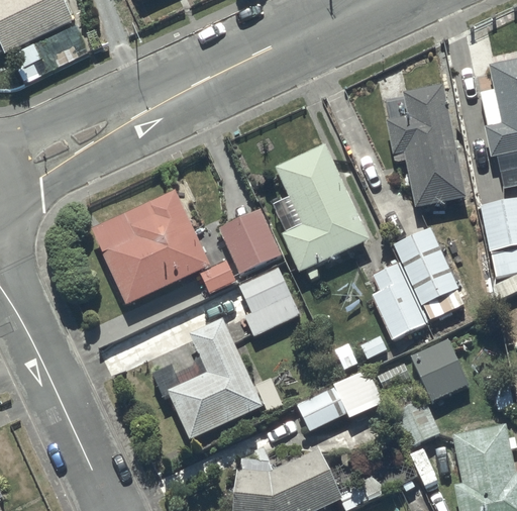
[(0,0),(0,38),(7,54),(76,18),(66,0),(0,0)]
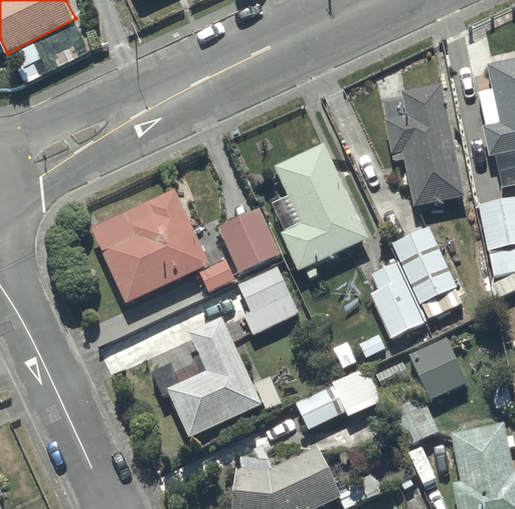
[(482,125),(488,157),(495,155),(503,187),(514,185),(514,56),(486,62),(492,89),(478,92),(485,125),(482,125)]
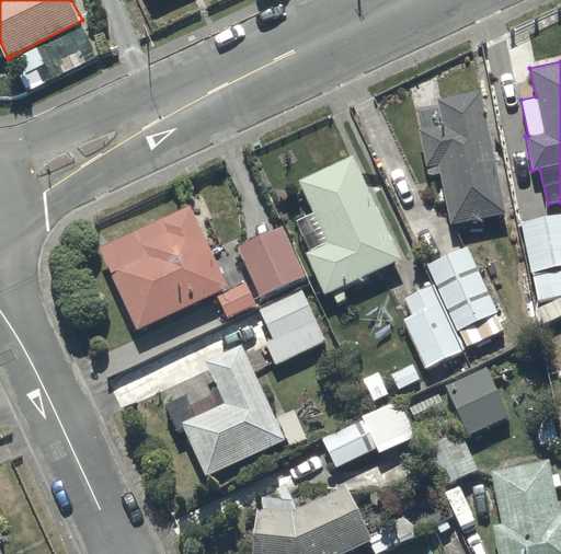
[(438,166),(450,224),(506,214),(481,91),(438,100),(443,126),(419,130),(426,169),(438,166)]
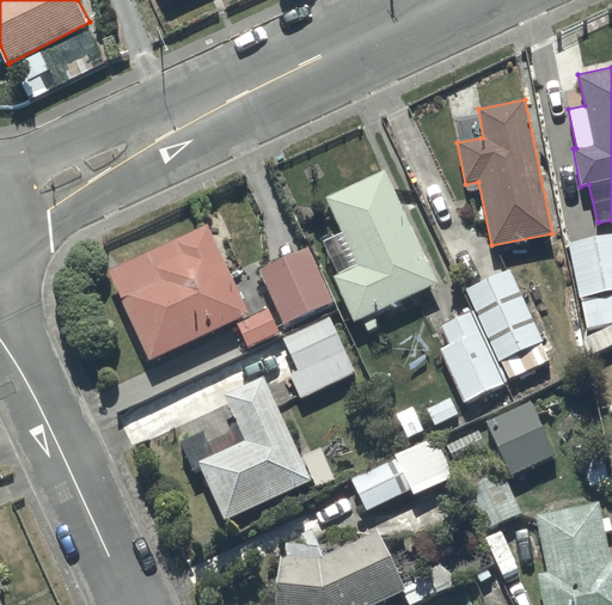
[(334,277),(354,323),(363,319),(367,330),(380,325),(375,315),(438,286),(386,170),(325,197),(342,234),(324,243),(338,275),(334,277)]
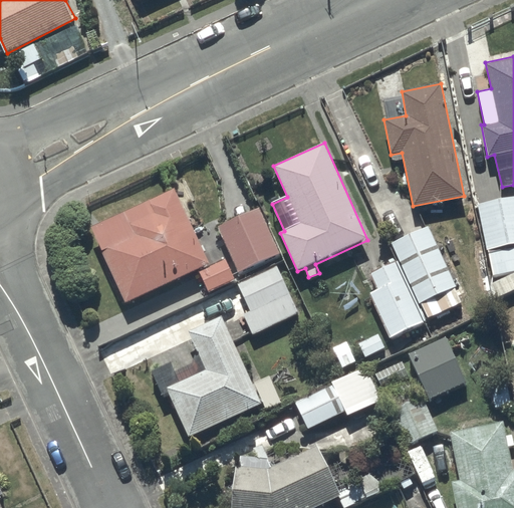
[(92,229),(126,304),(199,272),(208,291),(235,279),(226,259),(211,266),(176,190),(92,229)]
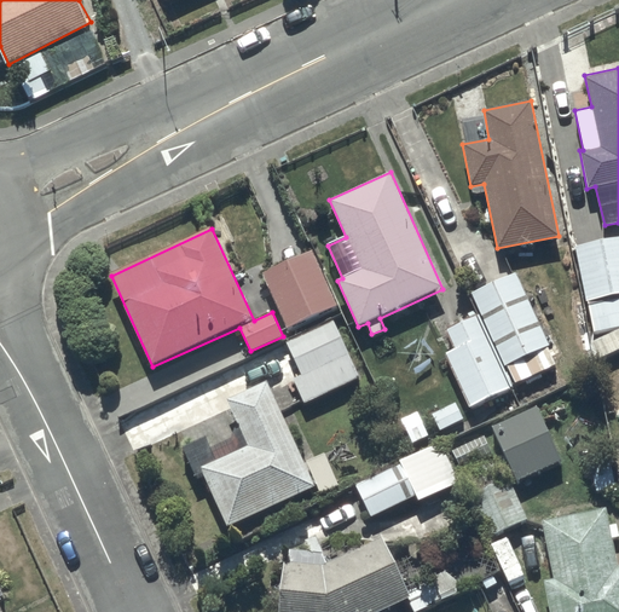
[(618,236),(576,246),(593,330),(618,324),(618,236)]
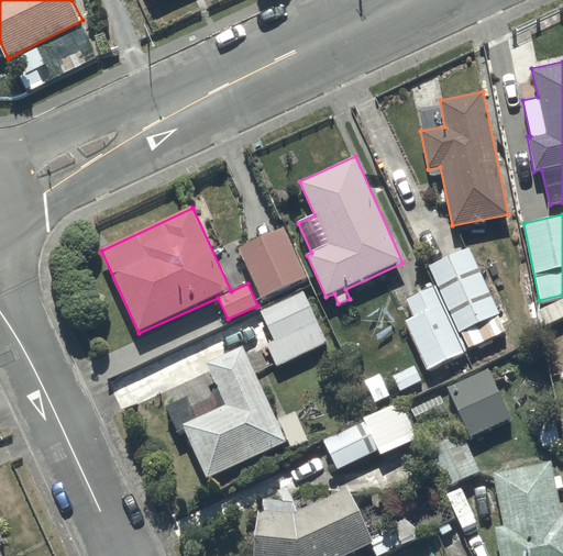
[(238,246),(262,298),(308,277),(284,225),(238,246)]
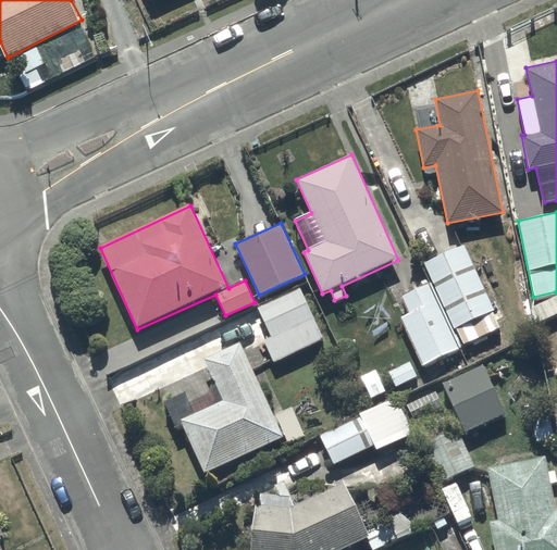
[(457,327),(465,342),(499,327),(463,244),(423,261),(454,328),(457,327)]
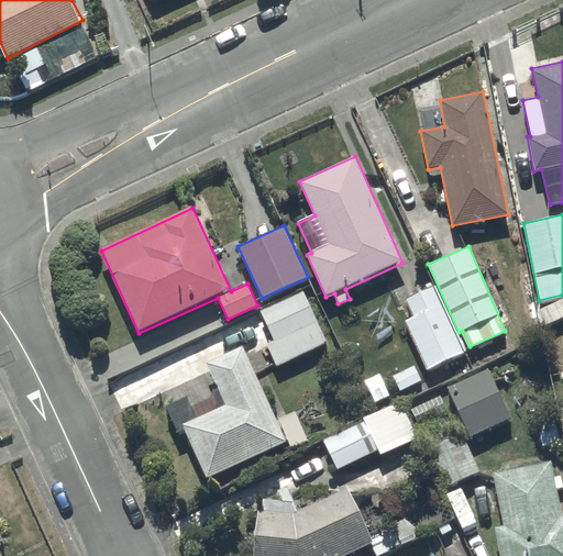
[(405,320),(427,369),(464,353),(434,286),(404,299),(411,317),(405,320)]
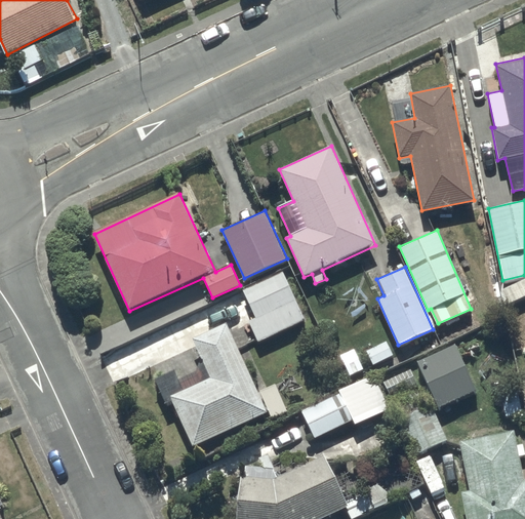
[(248,320),(258,341),(306,318),(282,270),(241,288),(255,317),(248,320)]
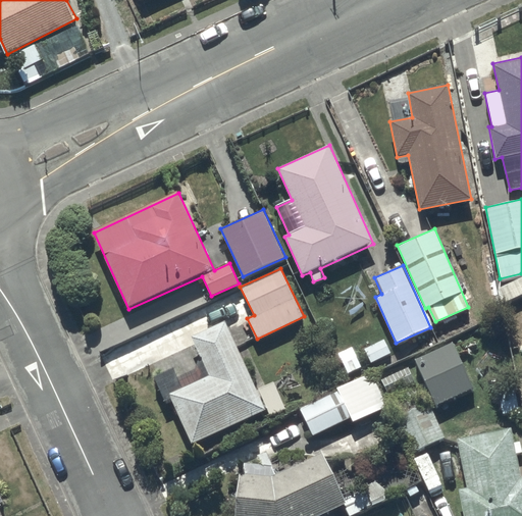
[(521,275),(499,287),(502,303),(521,293),(521,275)]
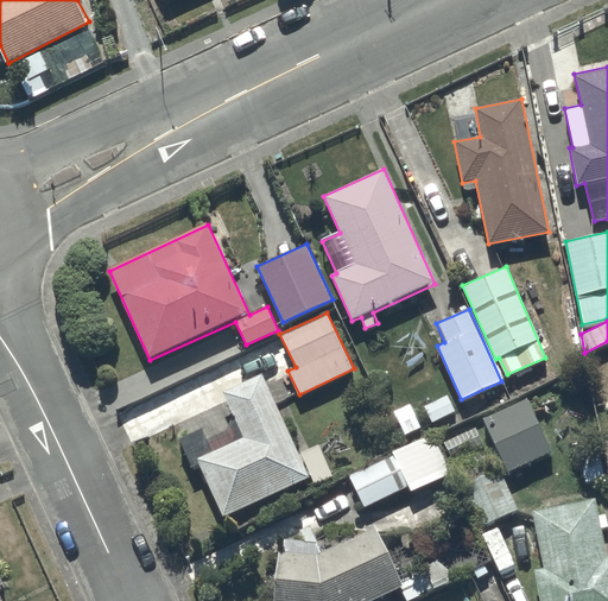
[(198,466),(223,518),(309,476),(260,373),(222,391),(239,424),(209,438),(203,428),(181,438),(194,468),(198,466)]
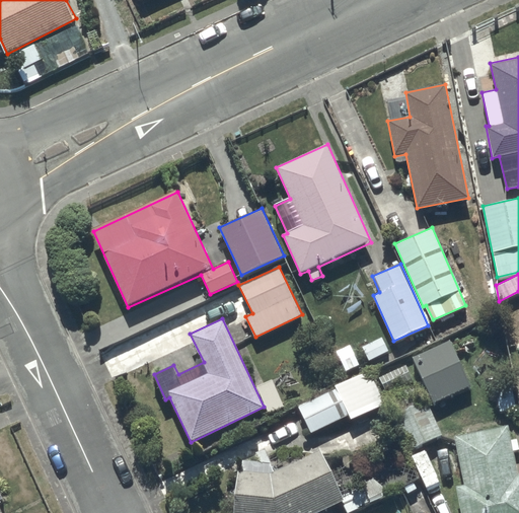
[(412,356),(434,404),(471,386),(449,339),(412,356)]
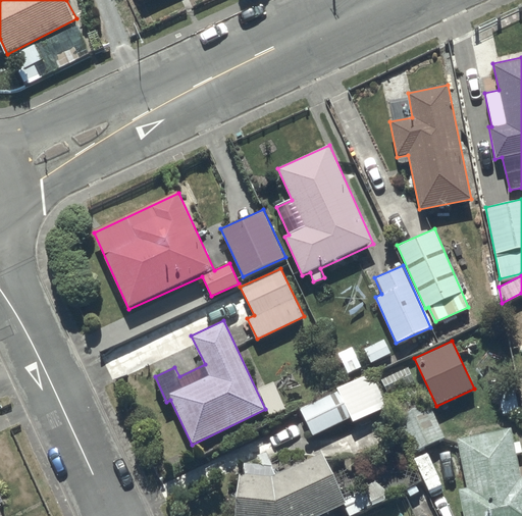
[(351,417),(353,422),(389,405),(373,370),(298,406),(312,435),(351,417)]
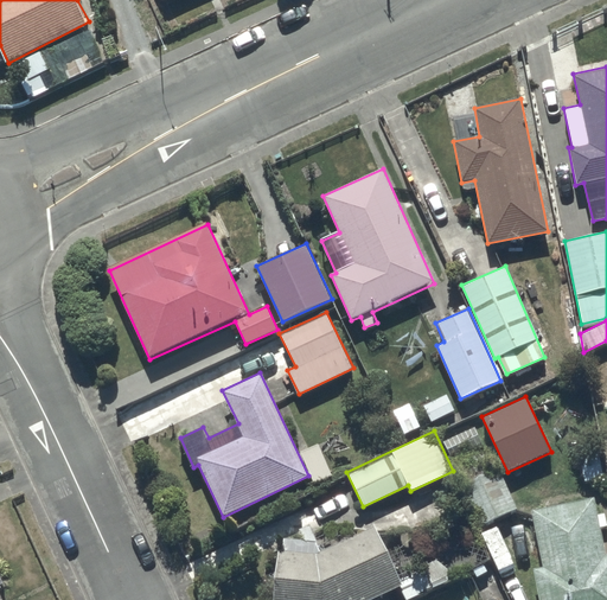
[(477,524),(517,508),(500,468),(460,485),(477,524)]
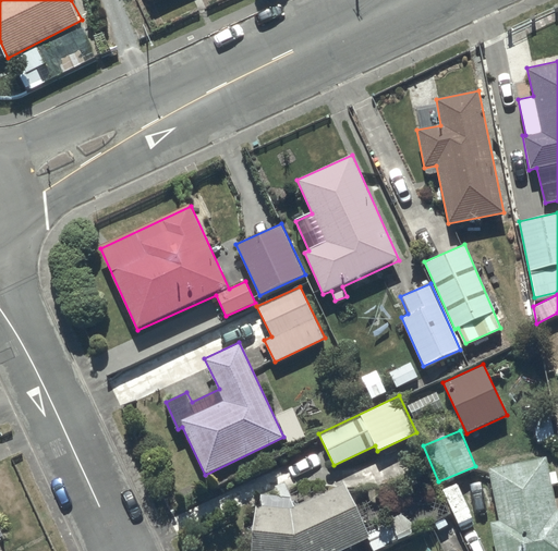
[(490,523),(495,550),(557,550),(557,505),(556,506),(552,482),(557,480),(557,479),(556,467),(548,469),(546,457),(519,463),(519,458),(506,461),(507,466),(487,470),(498,522),(490,523)]
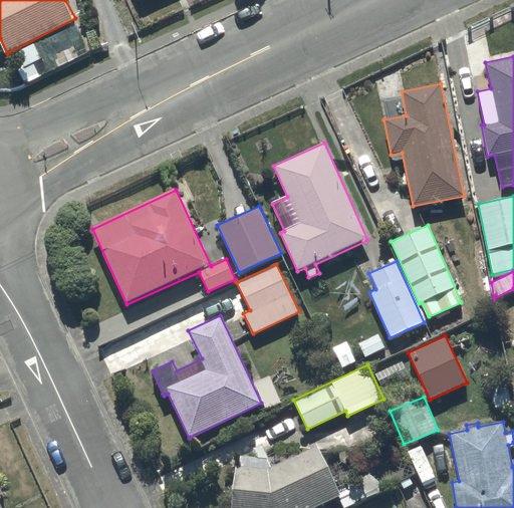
[(313,507),(338,497),(337,488),(317,446),(272,467),(267,458),(240,455),(239,466),(235,465),(230,507),(313,507)]
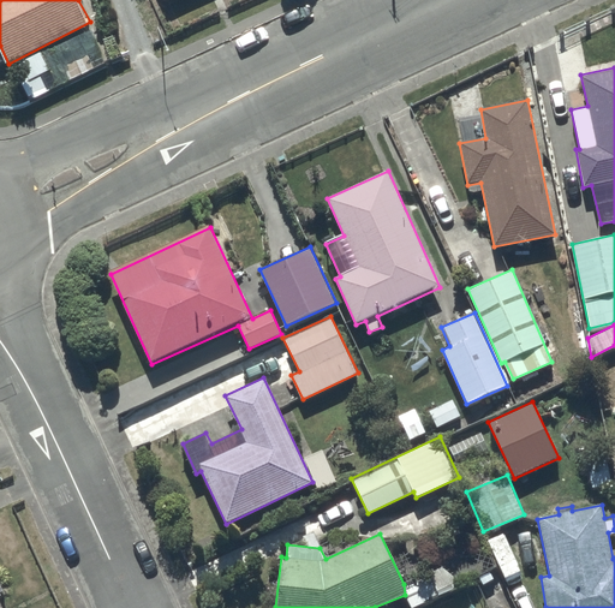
[(442,566),(429,572),(404,584),(405,595),(411,607),(440,595),(465,583),(442,566)]
